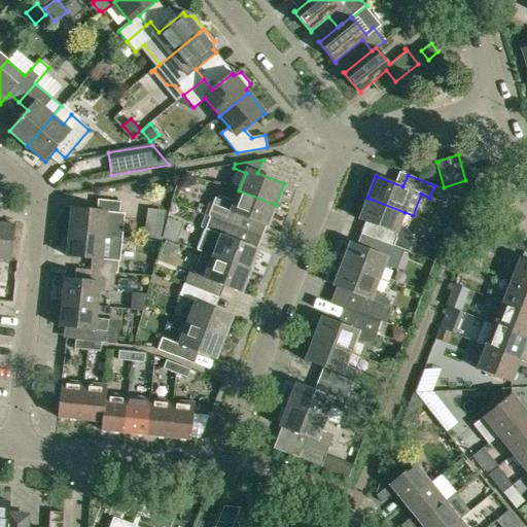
[(267,226),(276,205),(239,190),(235,200),(216,192),(208,216),(210,217),(237,227),(241,216),(267,226)]
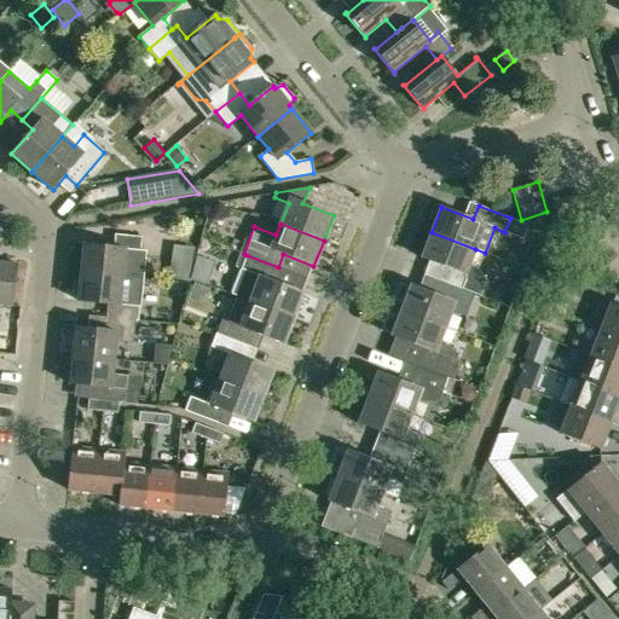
[(469,265),(475,249),(432,232),(422,258),(452,270),(447,283),(474,294),(480,296),(486,281),(476,267),(469,265)]
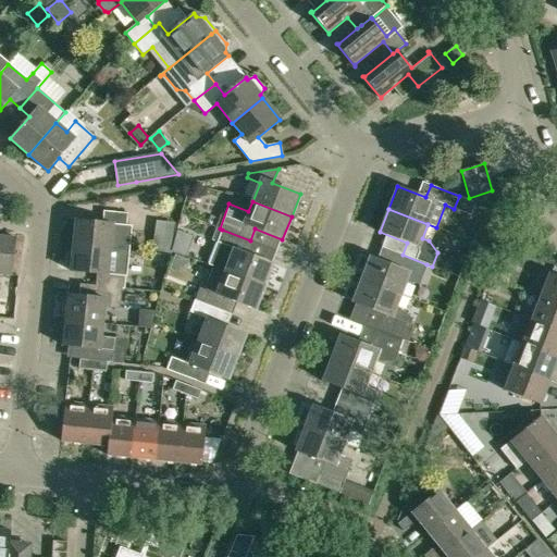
[(127,213),(103,211),(102,223),(75,220),(73,246),(111,249),(127,251),(130,251),(130,250),(128,250),(130,238),(124,232),(124,231),(124,225),(126,226),(127,213)]
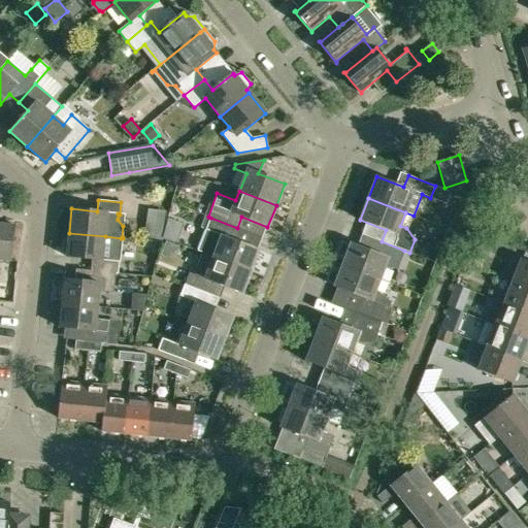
[(251,271),(259,250),(232,239),(237,228),(210,218),(197,251),(202,253),(213,257),(251,271)]
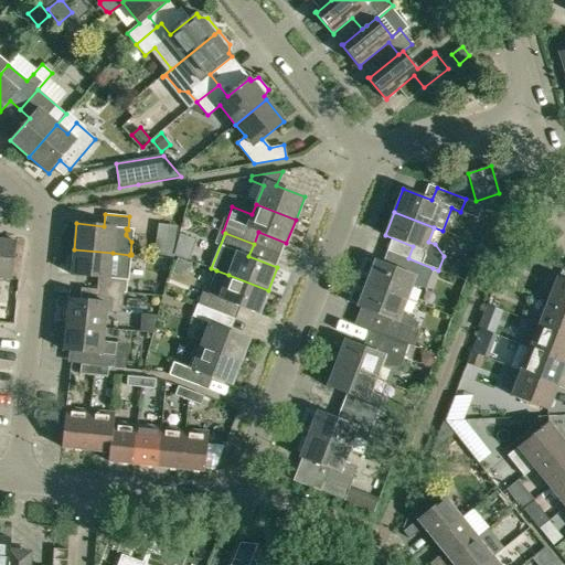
[(195,240),(181,234),(173,255),(188,260),(195,240)]
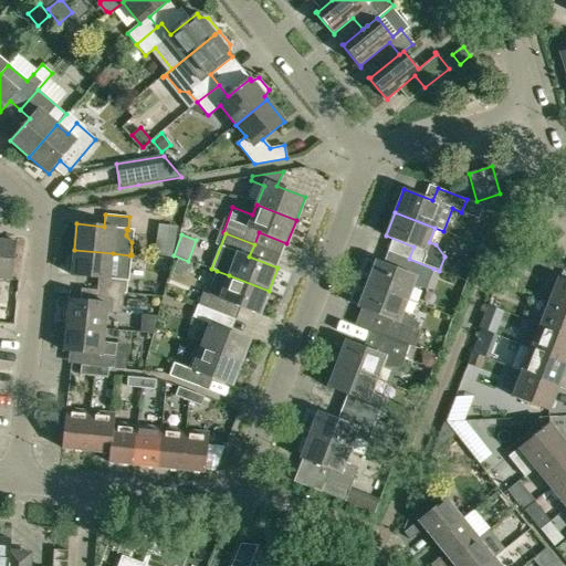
[(16,242),(0,240),(0,279),(11,280),(16,242)]
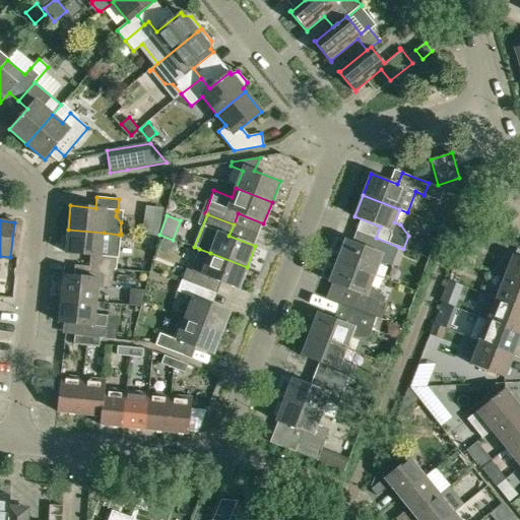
[(119,235),(104,233),(68,230),(65,253),(90,255),(88,267),(112,269),(114,269),(117,269),(119,258),(116,258),(117,248),(119,235)]
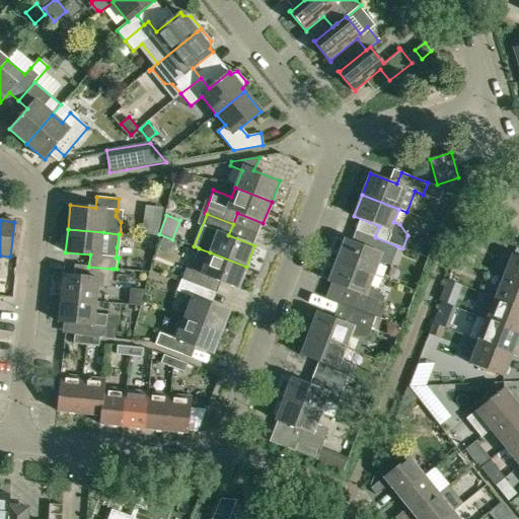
[(373,275),(377,264),(390,265),(397,246),(375,237),(371,249),(345,239),(337,261),(373,275)]
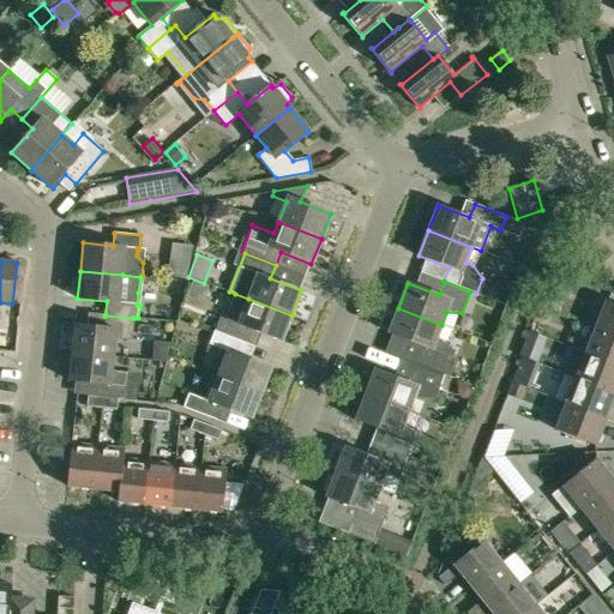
[(281,341),(292,315),(248,299),(235,294),(226,319),(220,317),(214,331),(246,343),(251,330),(281,341)]
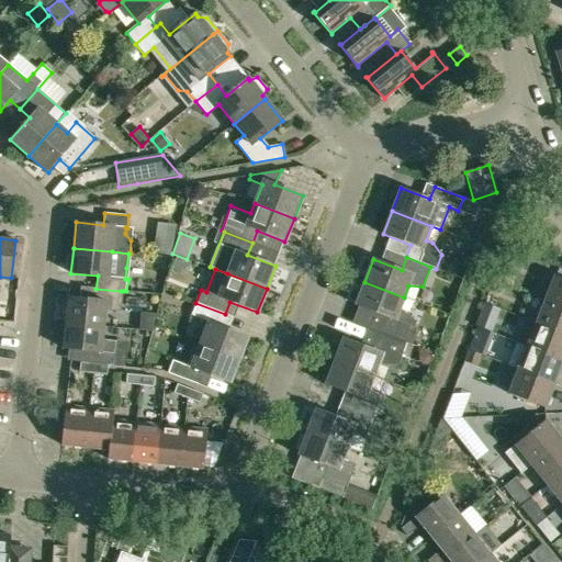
[(501,272),(497,281),(512,287),(515,278),(501,272)]
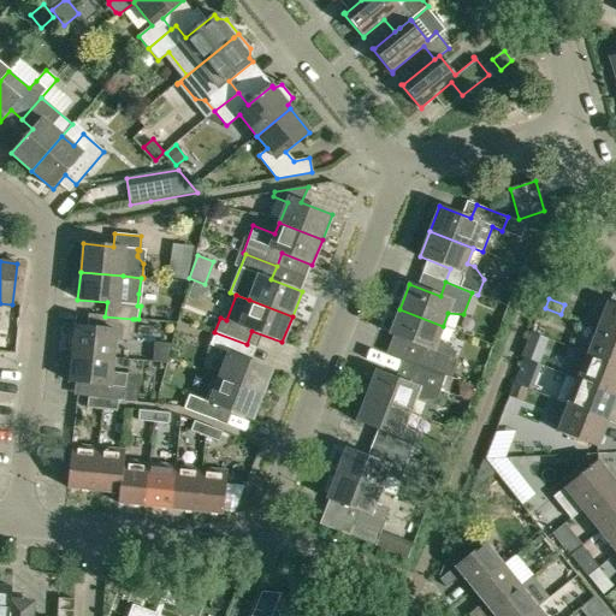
[(615,304),(608,302),(597,329),(615,335),(615,304)]
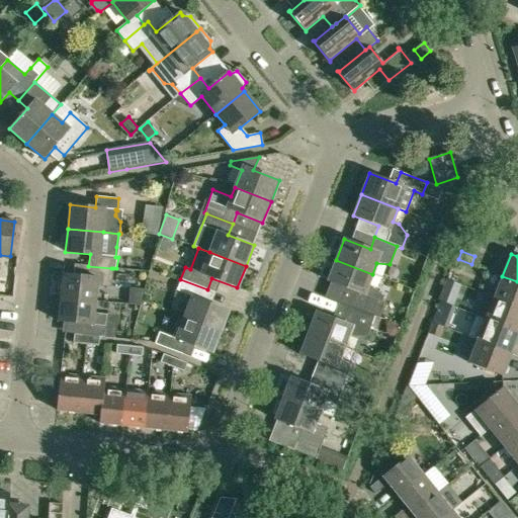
[(354,291),(348,307),(374,317),(378,318),(384,303),(381,301),(383,297),(368,285),(372,274),(336,260),(328,281),(354,291)]
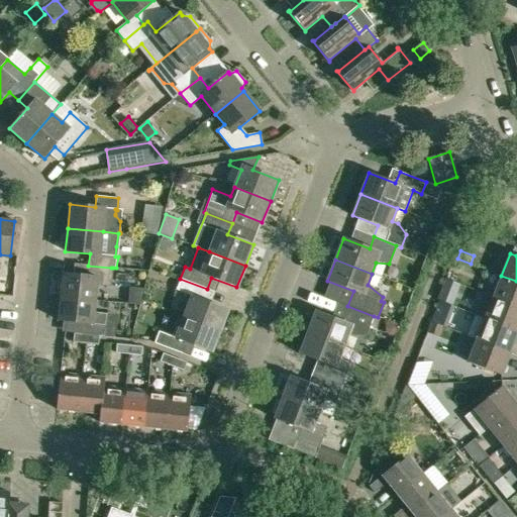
[(113,268),(111,268),(88,266),(87,276),(63,274),(60,297),(95,301),(97,286),(111,288),(113,268)]
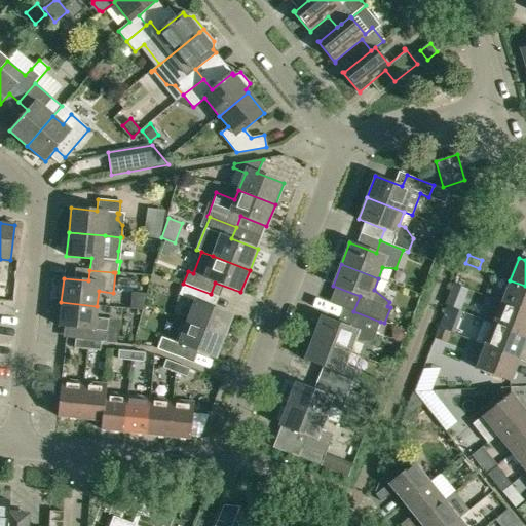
[(501,302),(525,311),(525,286),(510,280),(501,302)]
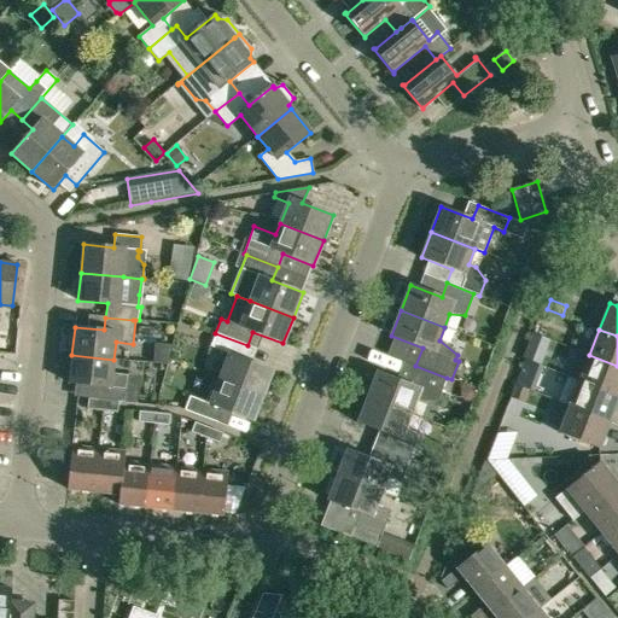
[(263,396),(273,371),(242,359),(248,345),(215,333),(210,347),(229,354),(220,379),(263,396)]
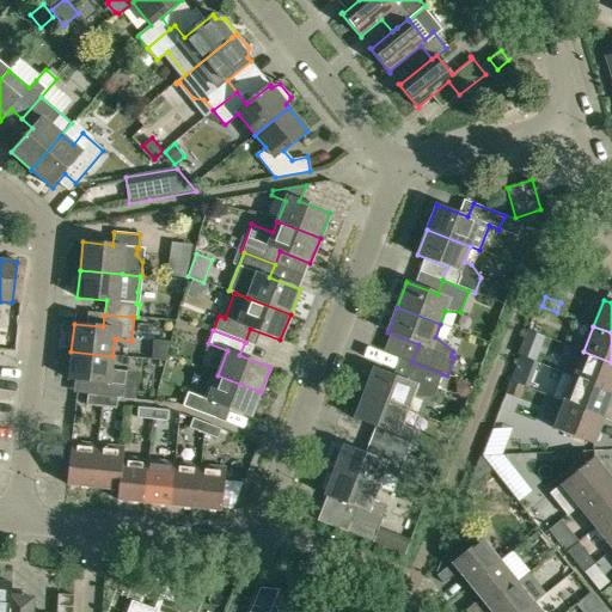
[(97,383),(96,396),(102,397),(117,398),(123,398),(126,372),(111,371),(112,356),(71,352),(68,379),(97,383)]
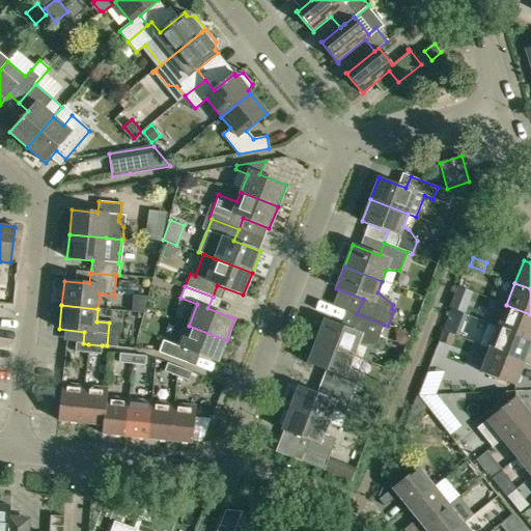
[(530,339),(530,314),(506,305),(498,327),(530,339)]
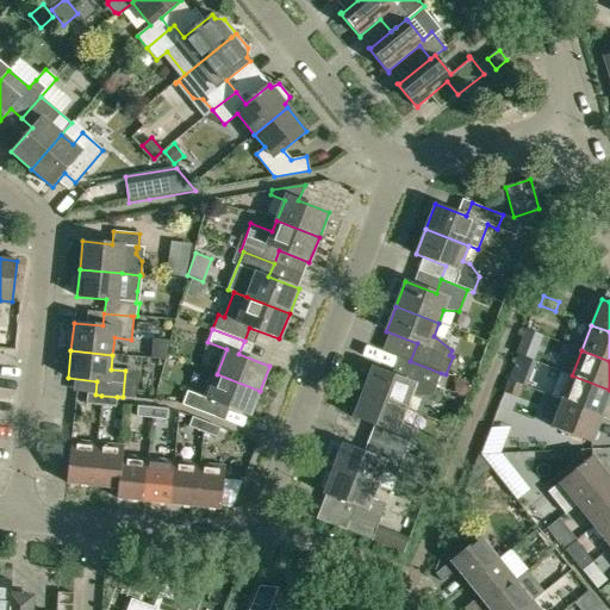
[(441,373),(410,361),(403,379),(373,367),(362,392),(405,409),(411,396),(431,397),(435,387),(441,373)]
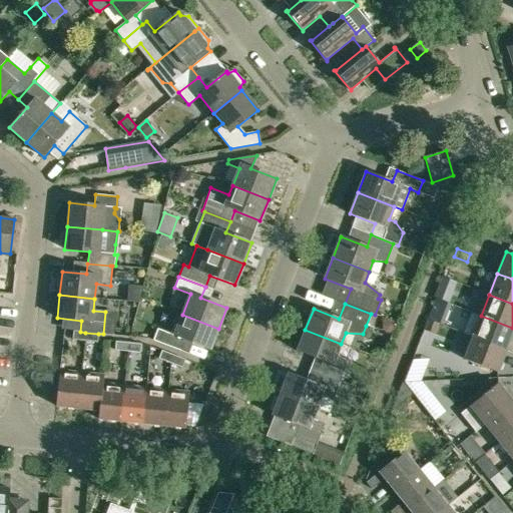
[(473,338),(506,351),(512,332),(512,328),(481,316),(471,313),(463,334),(473,338)]
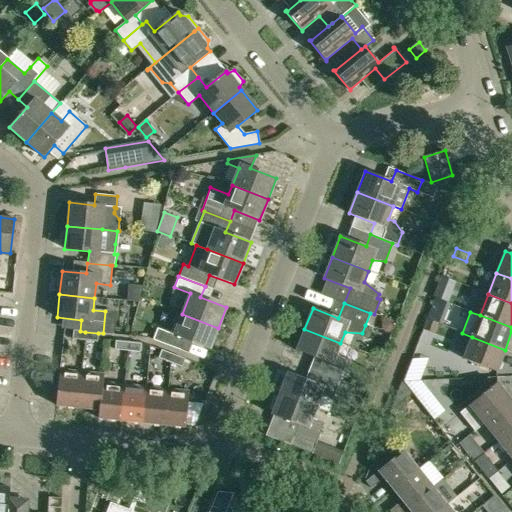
[(163,325),(161,330),(158,329),(153,340),(180,350),(184,339),(209,349),(218,328),(182,314),(177,325),(174,323),(173,326),(163,325)]
